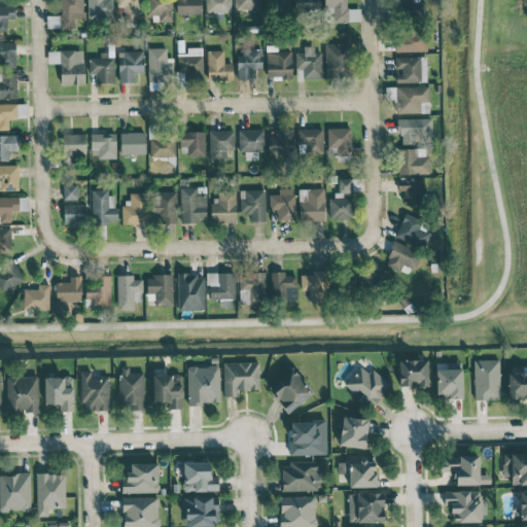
[(82,0),(60,0),(61,28),(75,28),(74,16),(83,16),(82,0)]
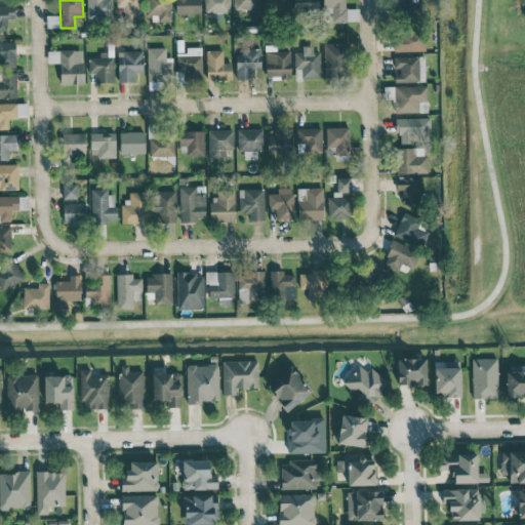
[(85,0),(87,19),(113,18),(111,0),(85,0)]
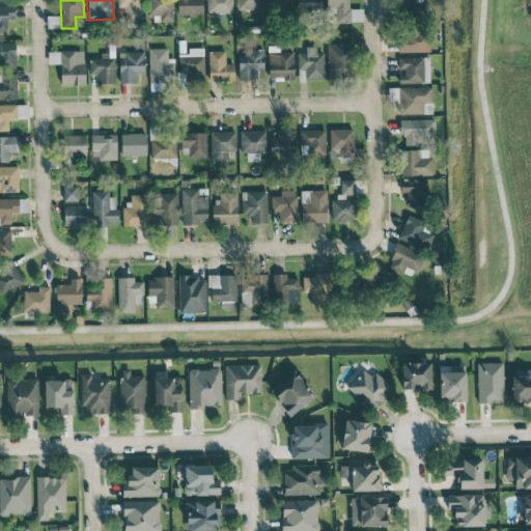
[(142,21),(141,0),(116,0),(117,6),(123,6),(123,22),(142,21)]
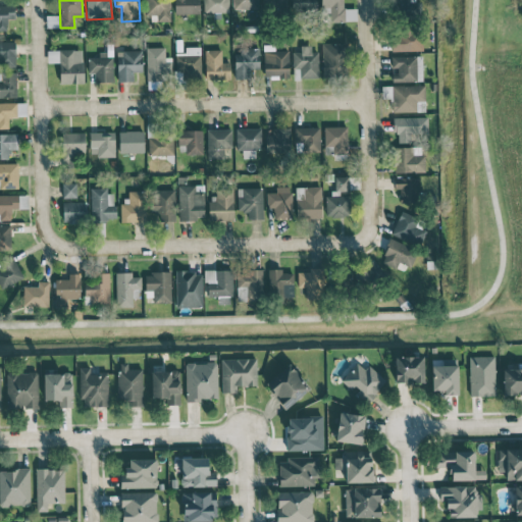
[(170,21),(169,0),(147,0),(148,14),(157,14),(157,21),(170,21)]
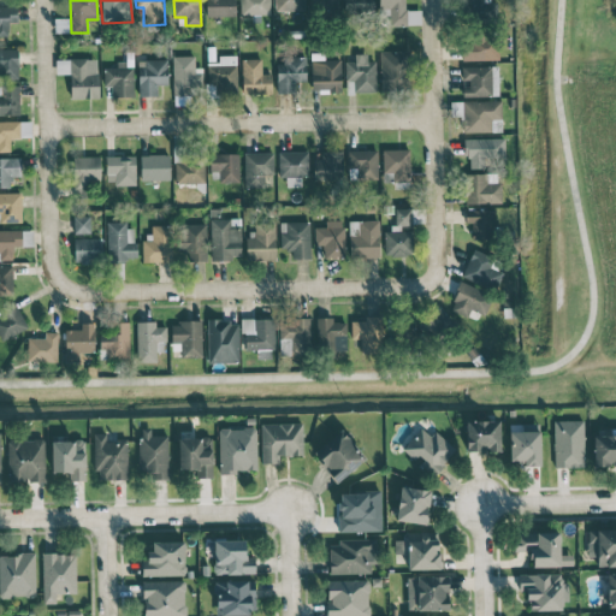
[(236,16),(235,0),(206,0),(206,16),(236,16)]
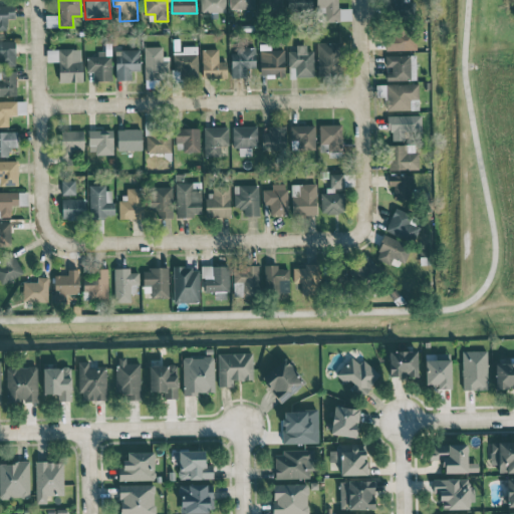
[(200,0),(201,12),(226,12),(225,0),(200,0)]
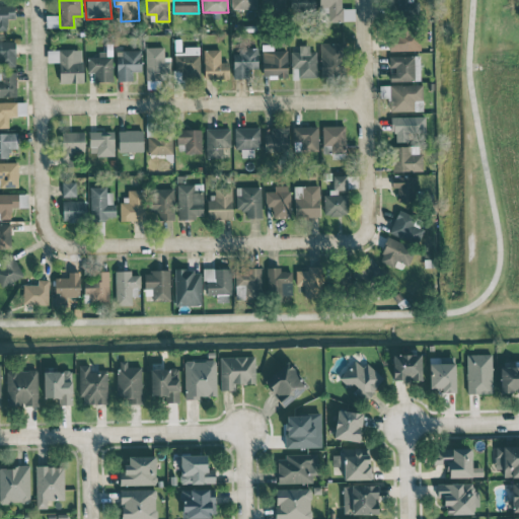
[(256,0),(231,0),(231,9),(256,8),(256,0)]
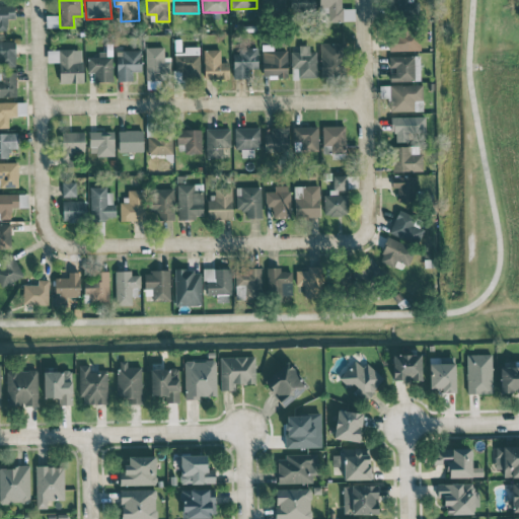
[(284,0),(261,0),(262,10),(285,10),(284,0)]
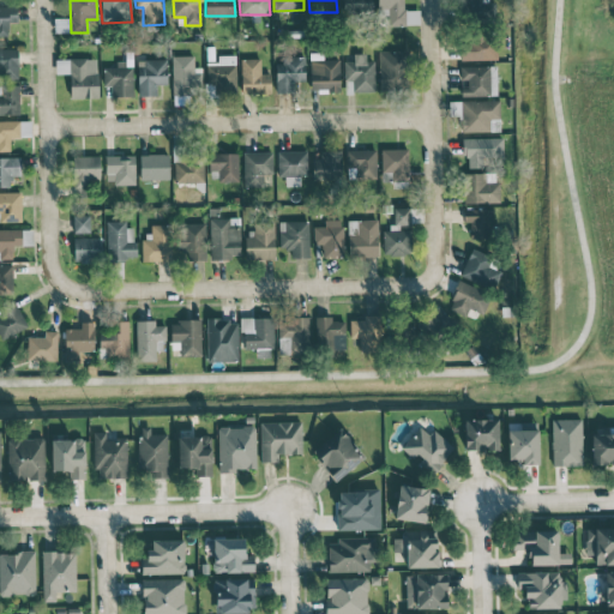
[(341,0),(342,13),(373,12),(372,0),(341,0)]
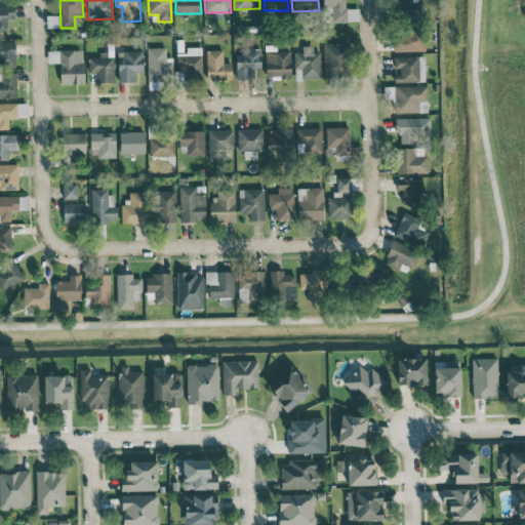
[(345,0),(322,0),(322,13),(329,13),(329,21),(358,22),(359,8),(345,8),(345,0)]
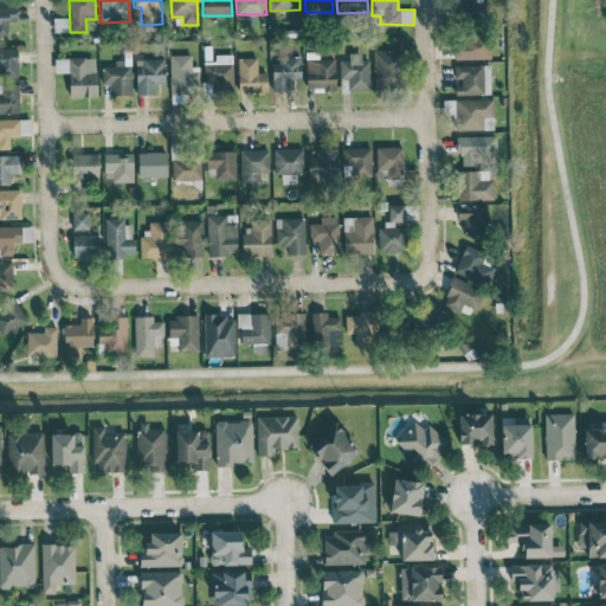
[(459,0),(462,14),(478,12),(477,0),(459,0)]
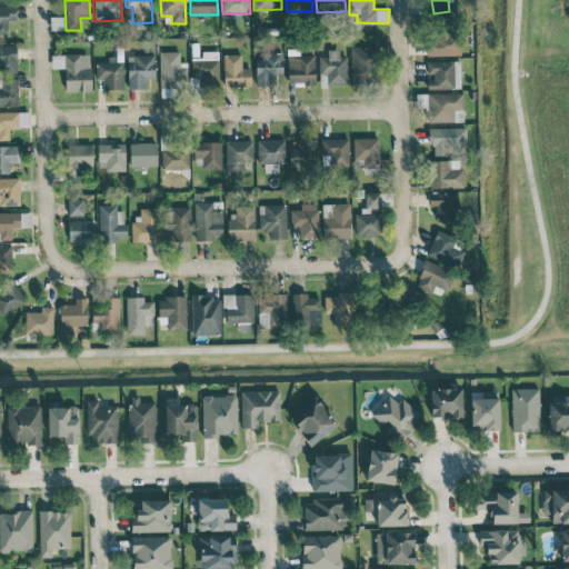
[(16,20),(16,5),(0,5),(0,32),(8,32),(8,20),(16,20)]
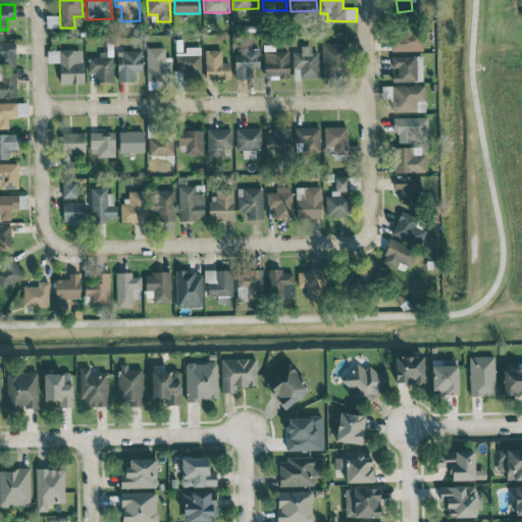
[(422,50),(422,33),(390,34),(390,51),(422,50)]
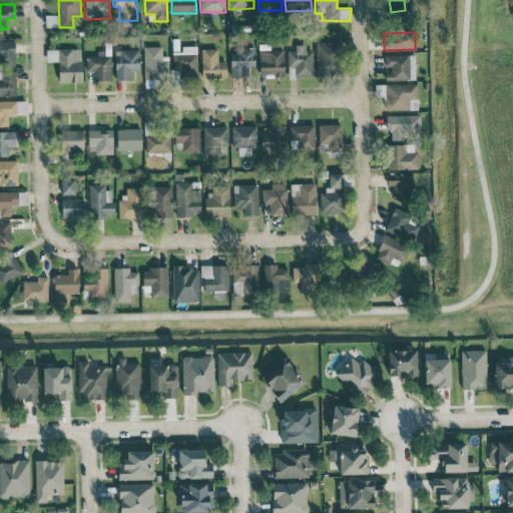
[(0,40),(0,66),(15,66),(15,41),(0,40)]
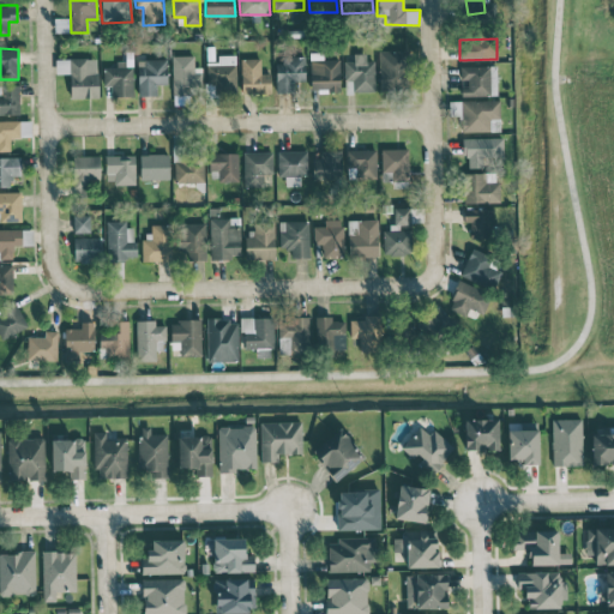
[(378,90),(402,91),(403,50),(379,50),(378,90)]
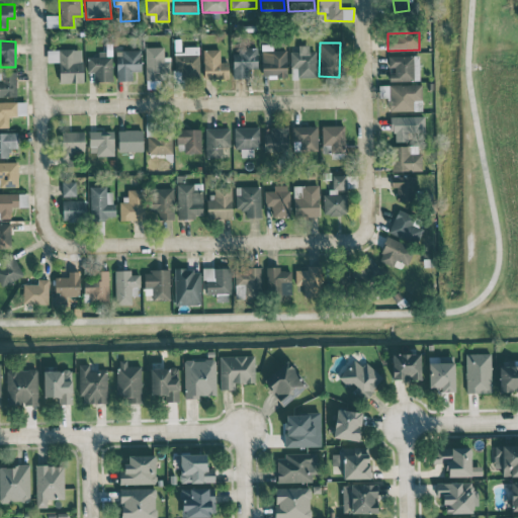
[(261,46),(262,77),(286,77),(286,50),(271,50),(271,45),(261,46)]
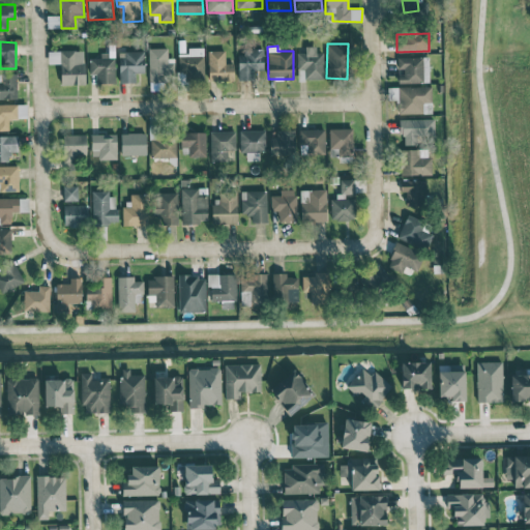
[(297,53),(297,68),(304,68),(304,80),(323,79),(323,52),(316,53),(316,46),(304,46),(304,53),(297,53)]
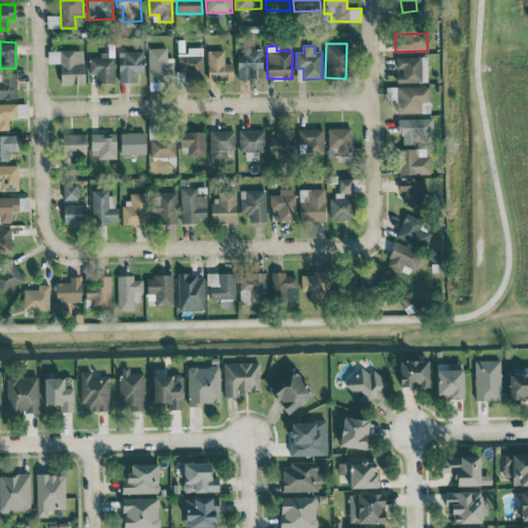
[(149,81),(165,81),(165,74),(173,74),(173,58),(167,58),(166,47),(147,47),(149,81)]
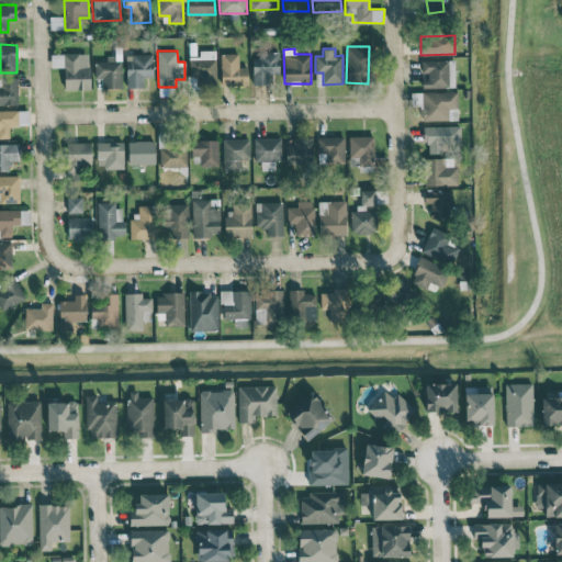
[(215,51),(200,51),(200,59),(189,59),(189,77),(199,77),(199,83),(216,83),(215,51)]
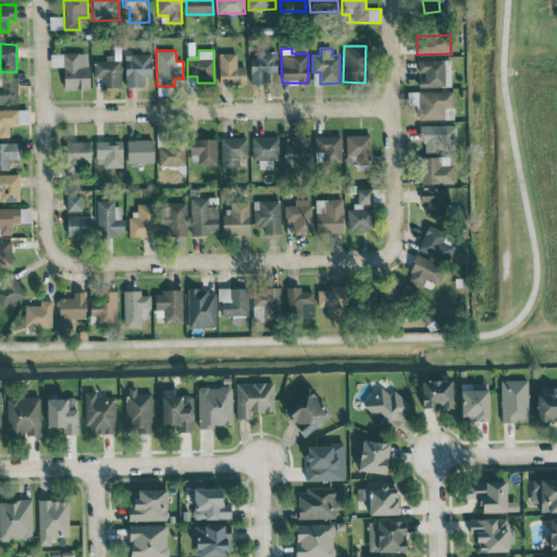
[(245,84),(245,66),(236,66),(236,52),(219,53),(219,84),(245,84)]
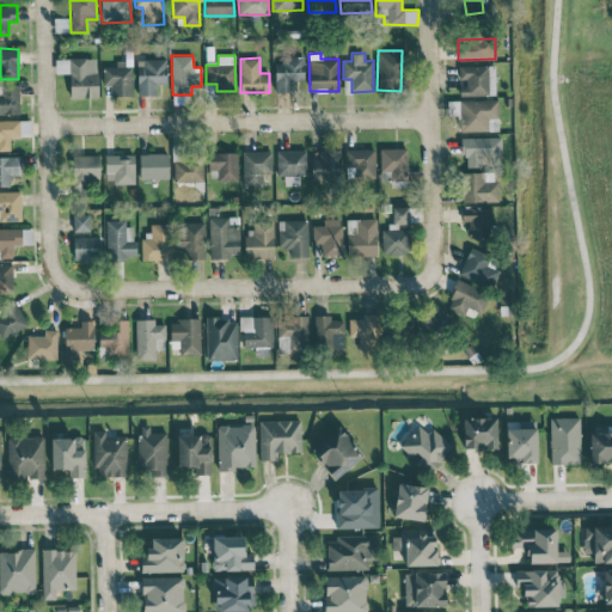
[(304,57),(274,57),(275,92),(293,92),(293,80),(305,80),(304,57)]
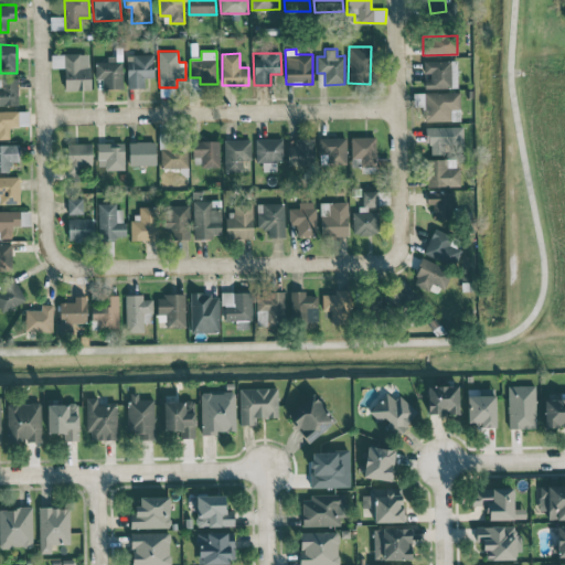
[(89,89),(89,54),(51,54),(51,67),(64,67),(64,89),(89,89)]
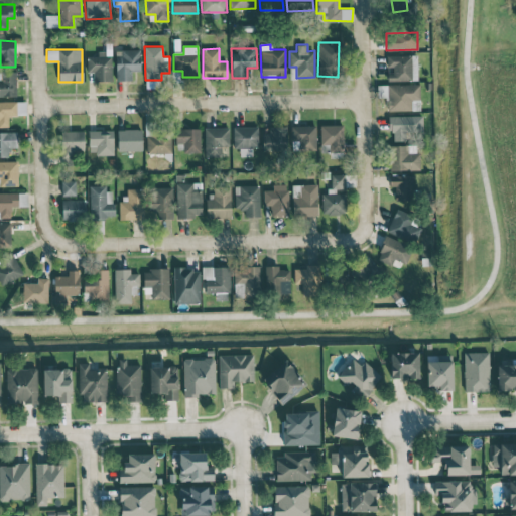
[(140,49),(115,50),(116,81),(132,80),(132,71),(140,71),(140,49)]
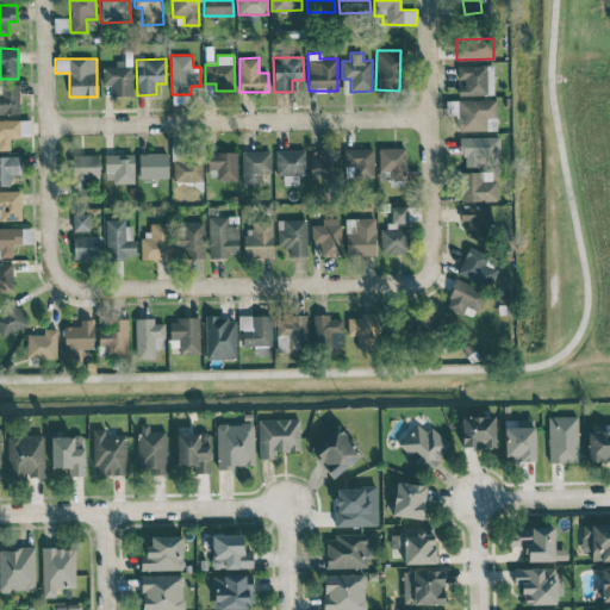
[(131,64),(101,64),(103,85),(110,85),(111,95),(132,95),(131,64)]
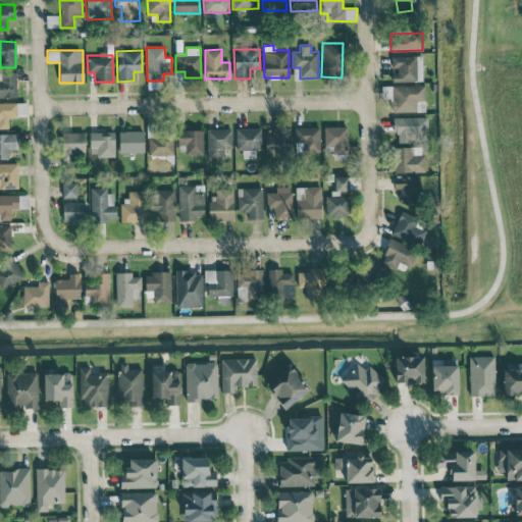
[(422,55),(392,56),(392,82),(422,81),(422,55)]
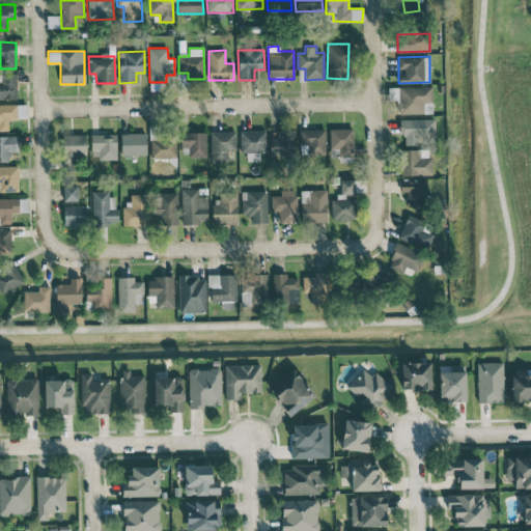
[(399,114),(432,113),(431,86),(398,87),(399,114)]
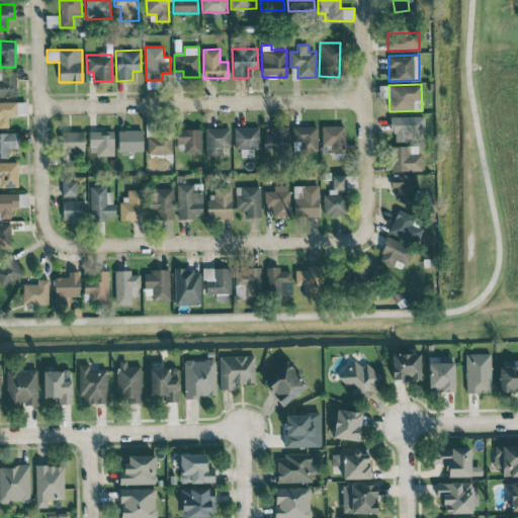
[(0,126),(8,126),(8,115),(25,115),(25,101),(0,101),(0,126)]
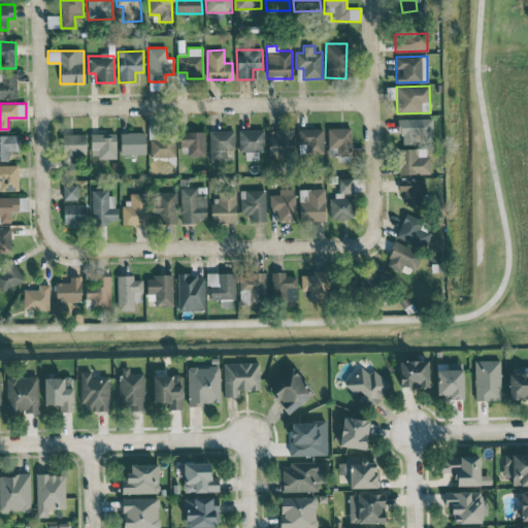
[(432,118),(398,119),(399,144),(415,143),(414,135),(432,135),(432,118)]
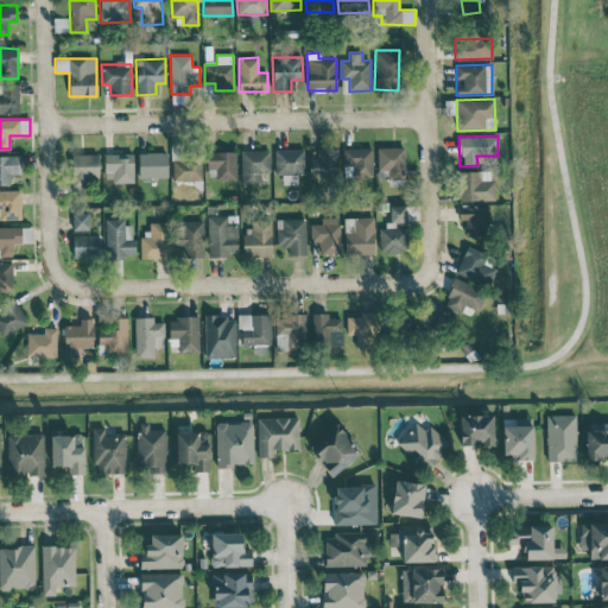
[(372,147),(343,149),(344,176),(373,175),(372,147)]
